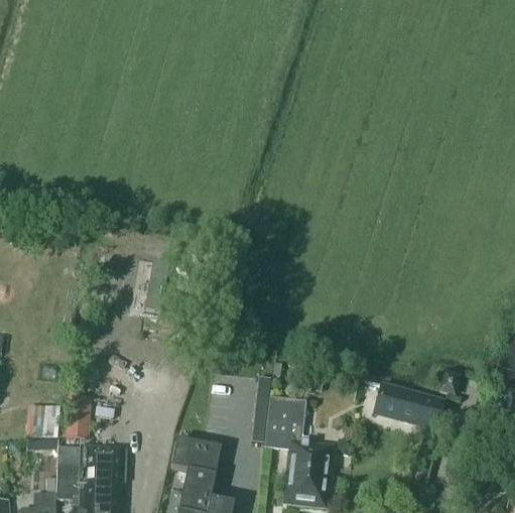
[(514,342),(506,370),(514,373),(514,342)]
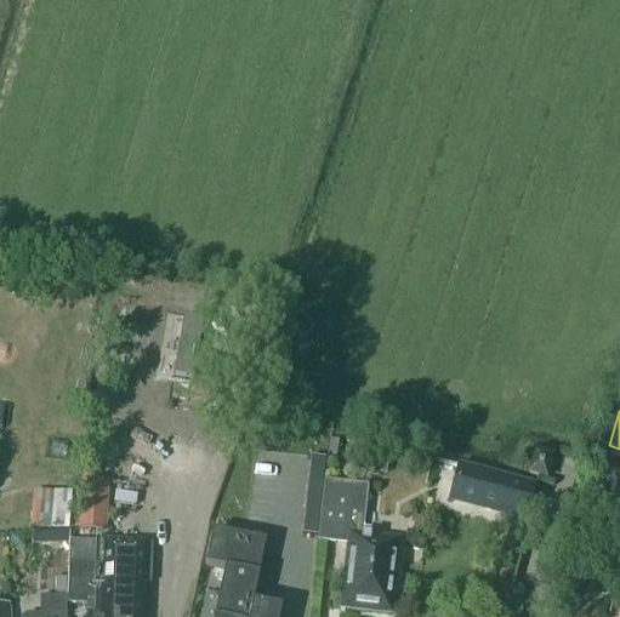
[(529,469),(546,474),(552,453),(536,449),(529,469)]
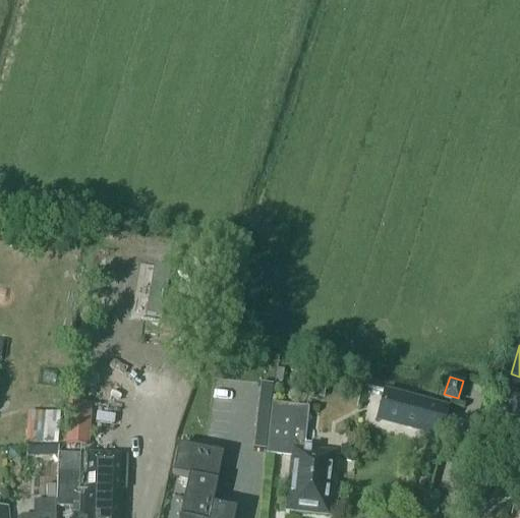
[(66,442),(90,443),(92,402),(82,402),(82,384),(69,383),(66,442)]
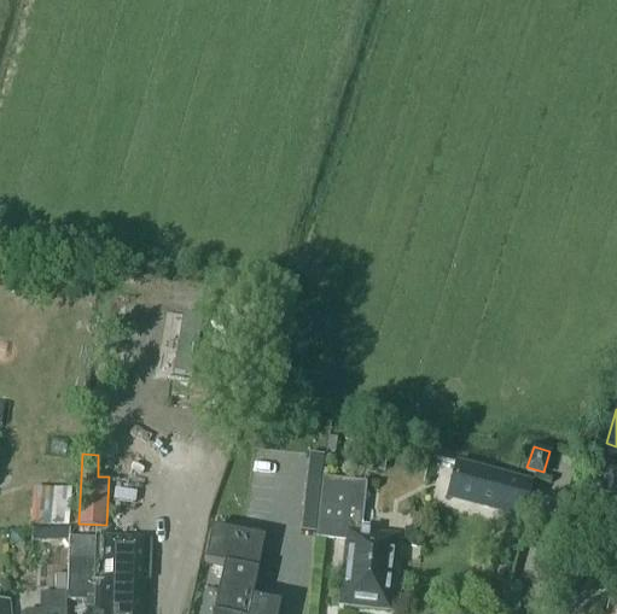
[(457,462),(448,495),(482,503),(523,514),(531,481),(471,466),(457,462)]
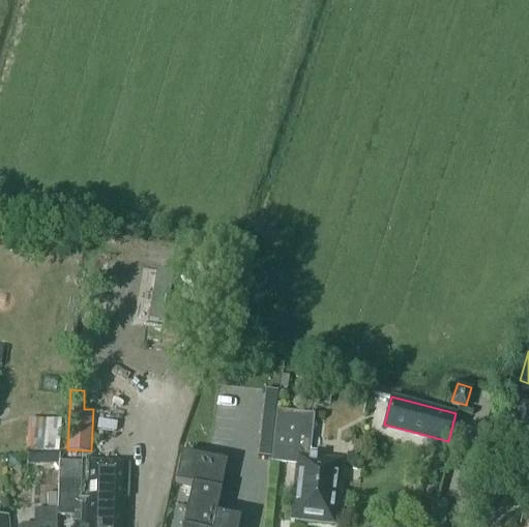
[(528,403),(511,398),(501,430),(502,430),(504,423),(526,430),(520,449),(528,451),(528,403)]
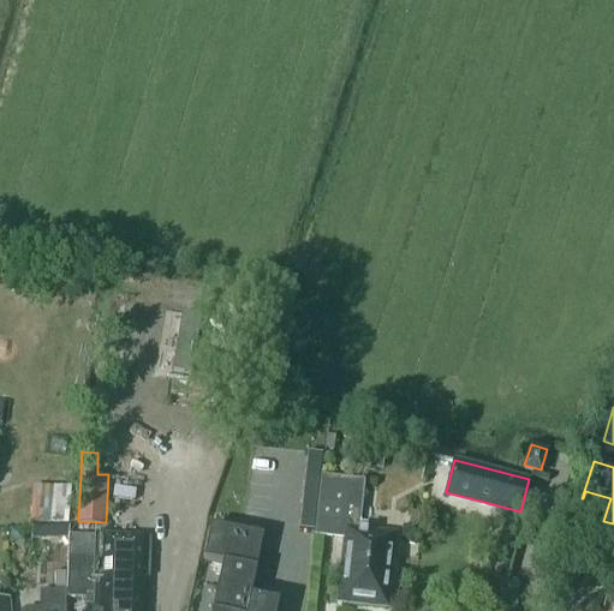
[(391,597),(392,582),(389,582),(394,532),(359,528),(365,479),(321,474),(315,533),(345,537),(339,599),(387,604),(387,597),(391,597)]
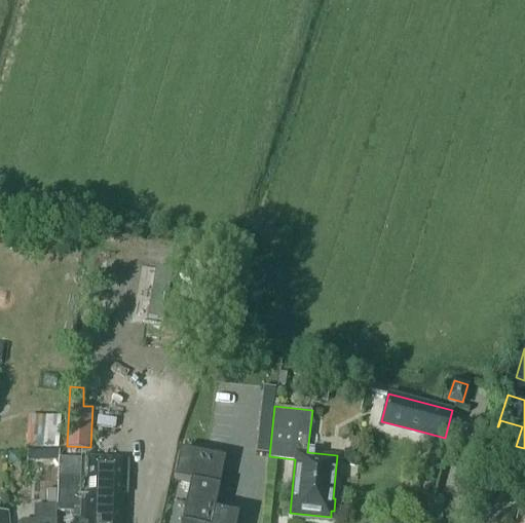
[(65,432),(65,414),(35,413),(34,431),(65,432)]
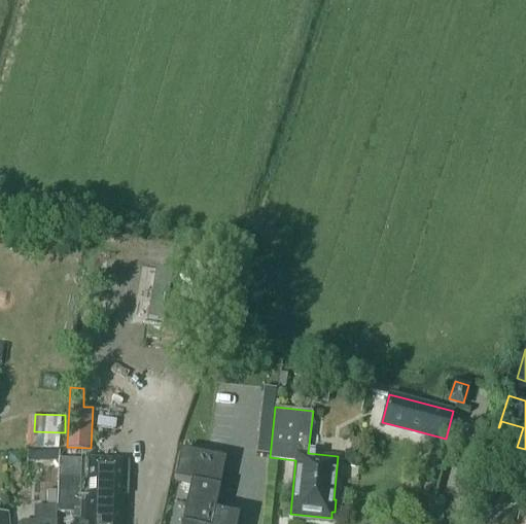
[(181,523),(237,523),(239,515),(215,510),(220,486),(219,486),(225,457),(187,450),(181,449),(175,477),(175,478),(190,481),(181,523)]
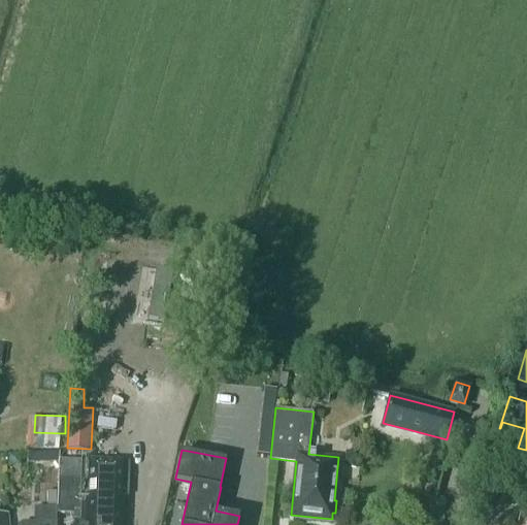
[(127,492),(128,460),(60,458),(58,511),(74,512),(73,524),(120,524),(122,492),(127,492)]
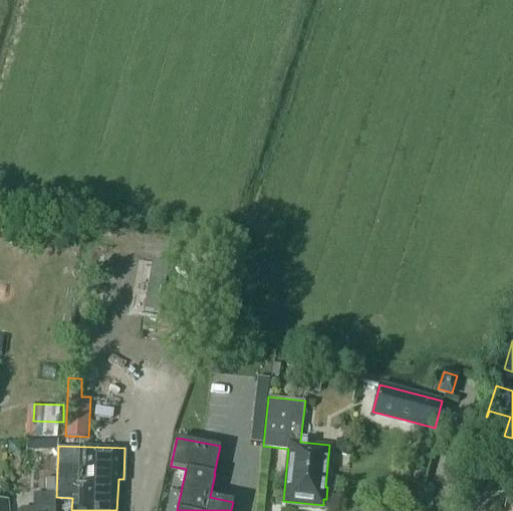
[(54,510),(55,492),(34,492),(34,507),(21,507),(21,510),(54,510)]
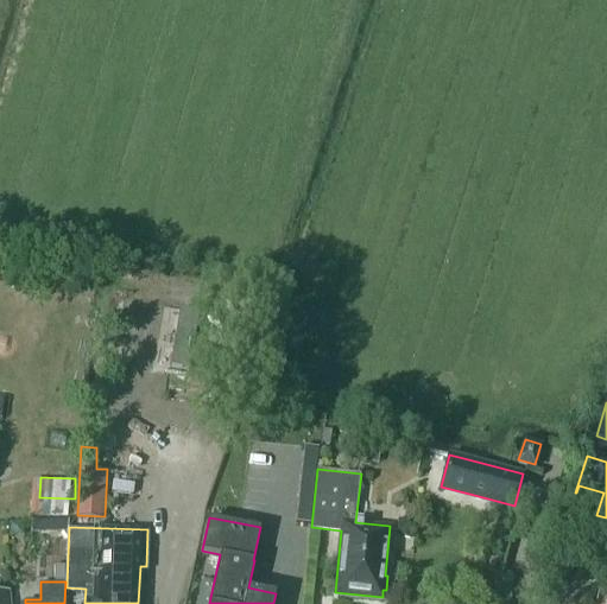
[(10,603),(8,589),(0,590),(0,603),(10,603)]
